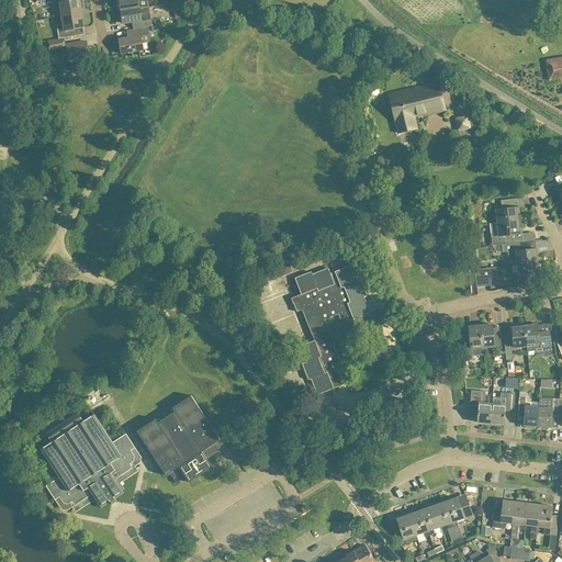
[(67,0),(51,0),(54,11),(55,20),(62,19),(80,15),(78,1),(68,3),(67,0)]
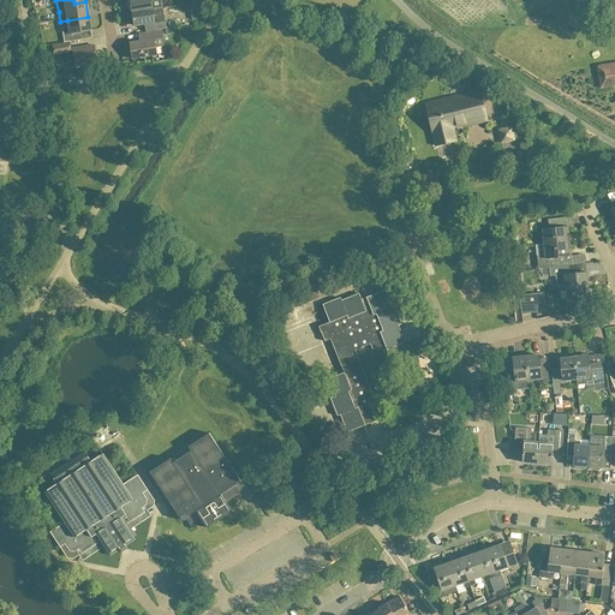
[(132,13),(132,15),(161,10),(160,0),(135,0),(130,1),(130,3),(127,5),(129,12),(132,13)]
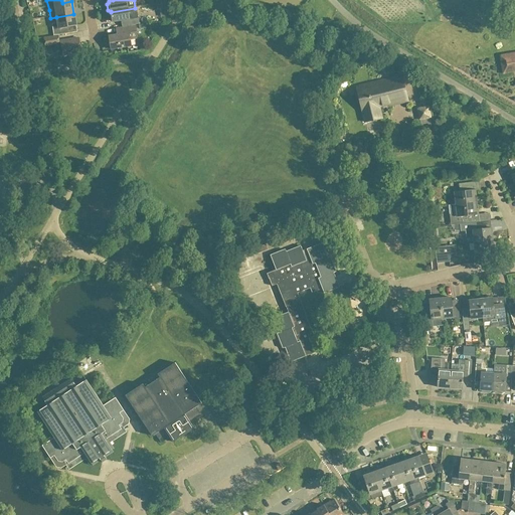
[(138,25),(135,8),(111,12),(113,23),(124,21),(125,27),(138,25)]
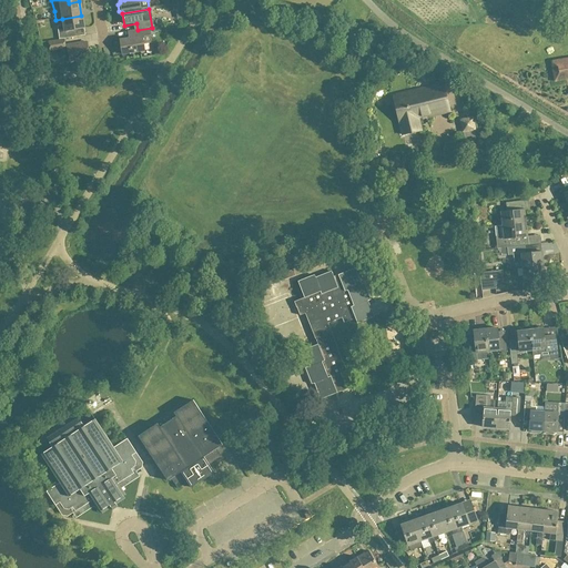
[(81,16),(62,19),(63,28),(57,29),(59,41),(74,39),(73,32),(83,30),(81,16)]
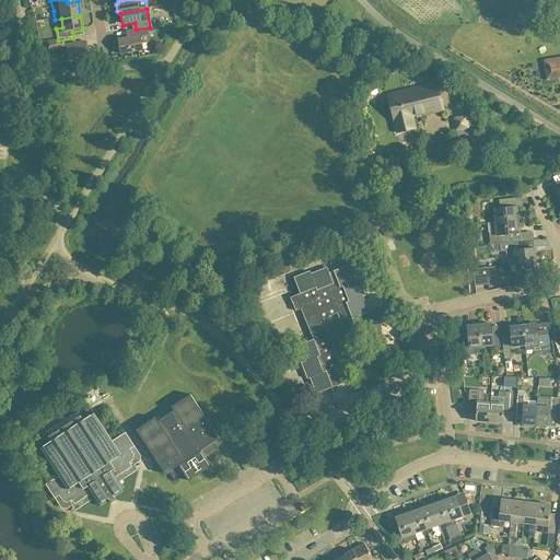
[(126,33),(127,39),(117,41),(119,55),(142,51),(141,45),(149,44),(147,30),(126,33)]
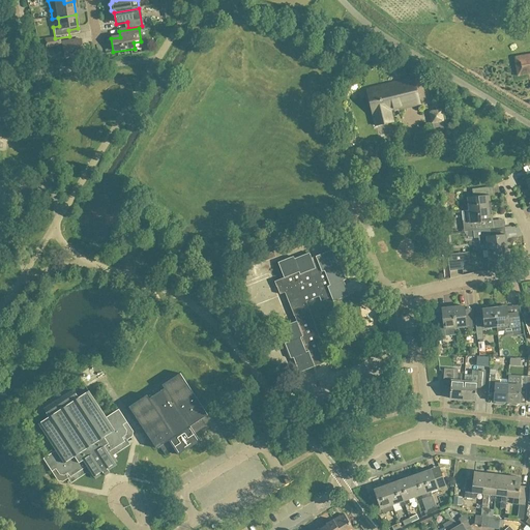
[(60,46),(59,38),(55,38),(45,40),(46,49),(60,46)]
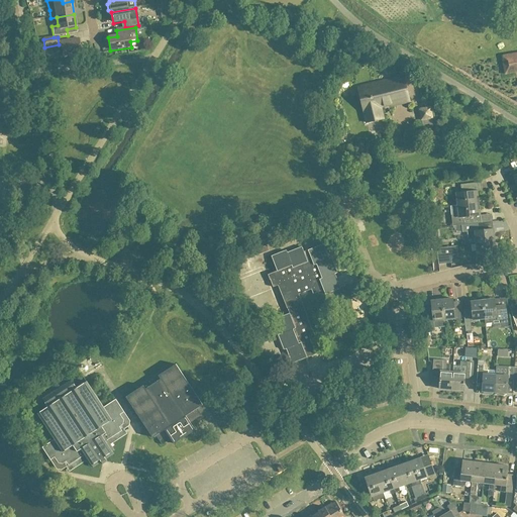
[(63,58),(81,55),(79,41),(61,44),(63,58)]
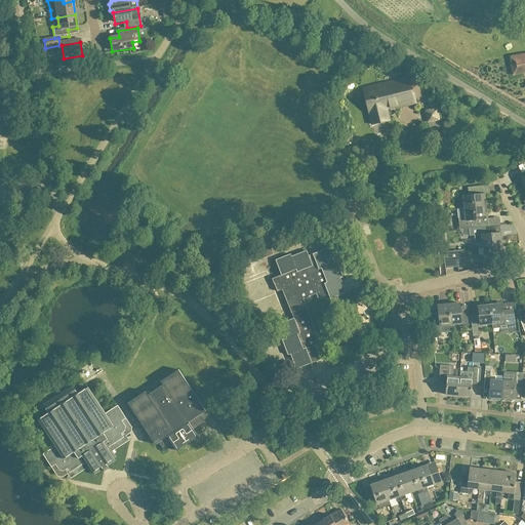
[(387,112),(416,105),(409,78),(363,90),(372,125),(389,121),(387,112)]
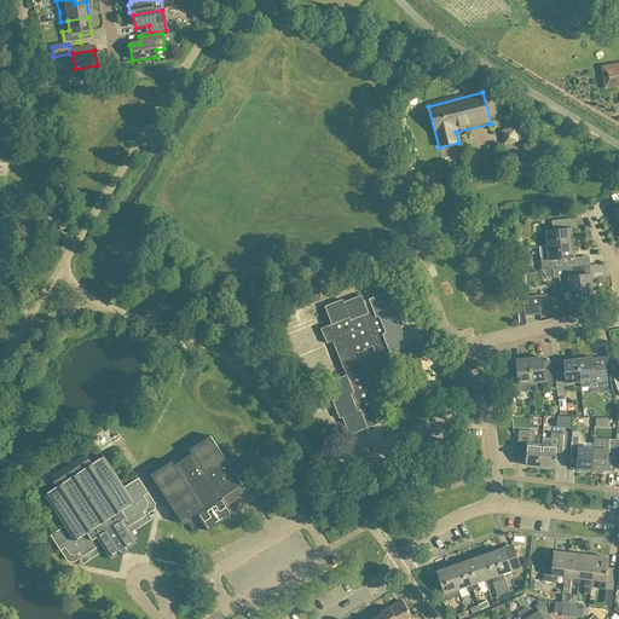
[(576,218),(551,221),(551,230),(544,231),(547,246),(573,243),(572,229),(577,227),(576,218)]
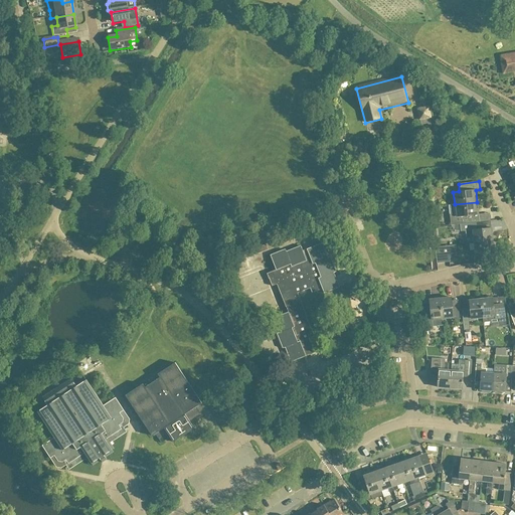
[(479,214),(477,202),(455,204),(449,205),(451,225),(460,224),(460,223),(475,221),(479,221),(479,214)]
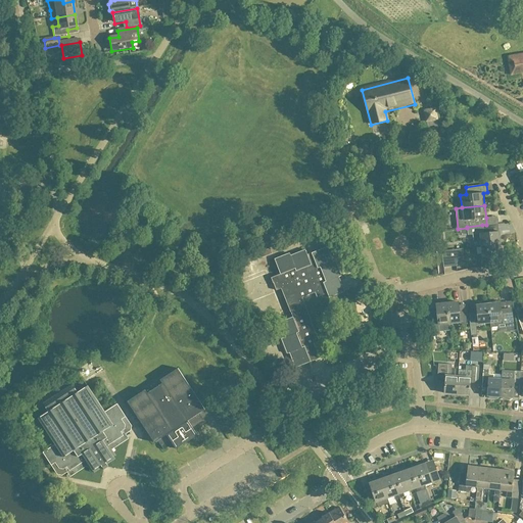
[(480,240),(481,247),(501,245),(498,230),(483,232),(482,225),(467,227),(467,228),(468,236),(472,235),(473,241),(480,240)]
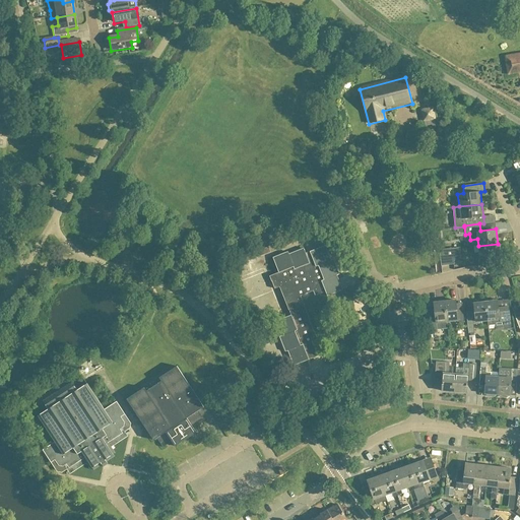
[(499,257),(498,244),(478,246),(480,259),(499,257)]
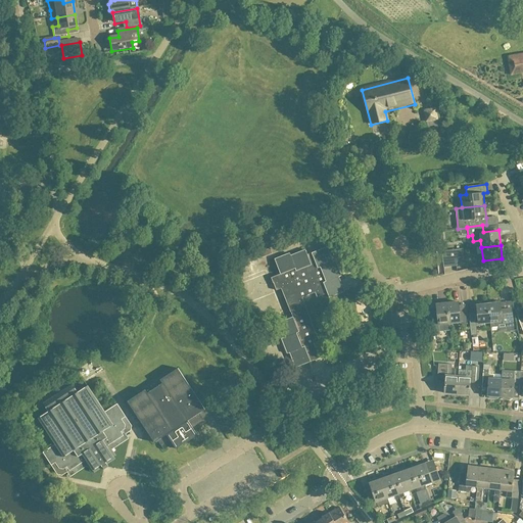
[(450,266),(448,251),(441,252),(443,267),(450,266)]
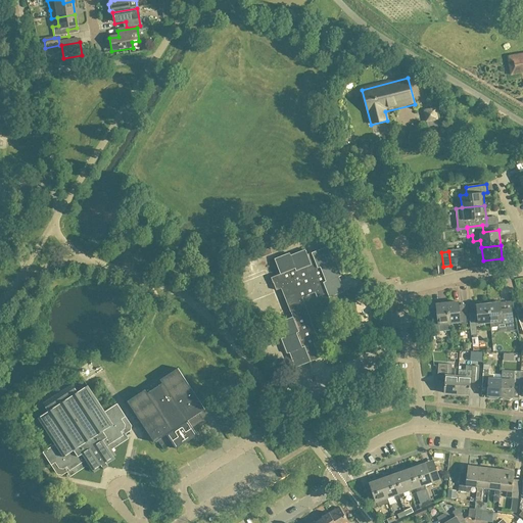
[(272,268),(255,273),(271,321),(258,326),(266,364),(286,355),(310,380),(336,364),(317,341),(292,265),(272,267),(272,268)]
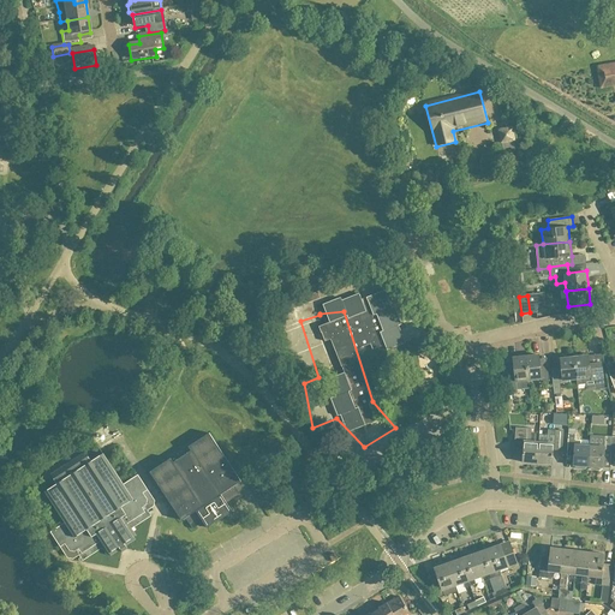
[(595,390),(604,389),(602,364),(589,365),(587,356),(586,357),(586,354),(575,356),(575,358),(574,358),(577,380),(578,386),(585,386),(585,382),(593,381),(595,390)]
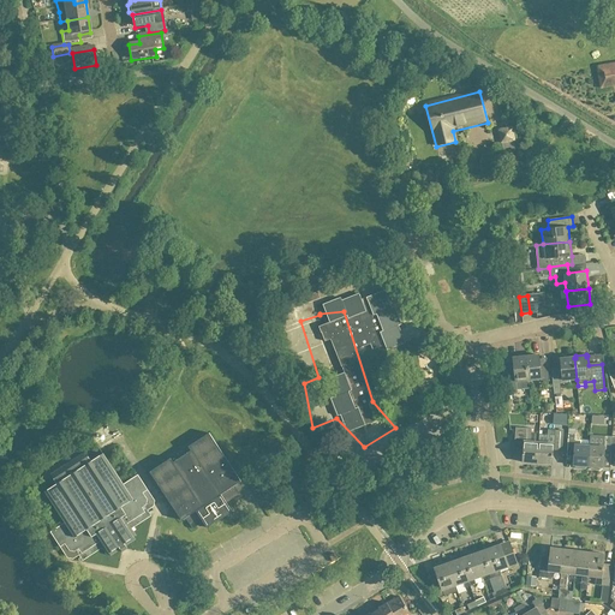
[(526,357),(529,381),(541,380),(542,383),(549,382),(548,375),(541,375),(538,356),(526,357)]
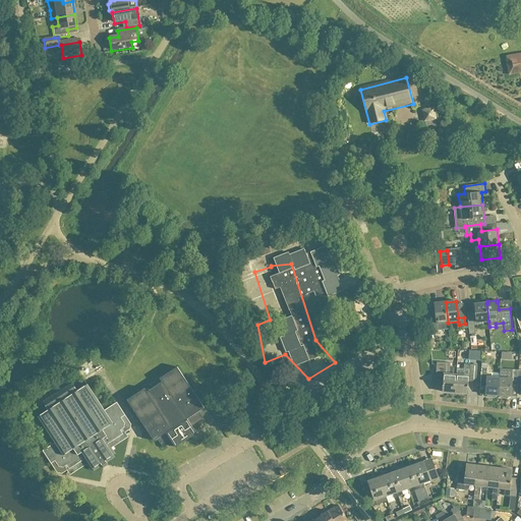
[(448,323),(446,302),(433,303),(436,317),(437,324),(448,323)]
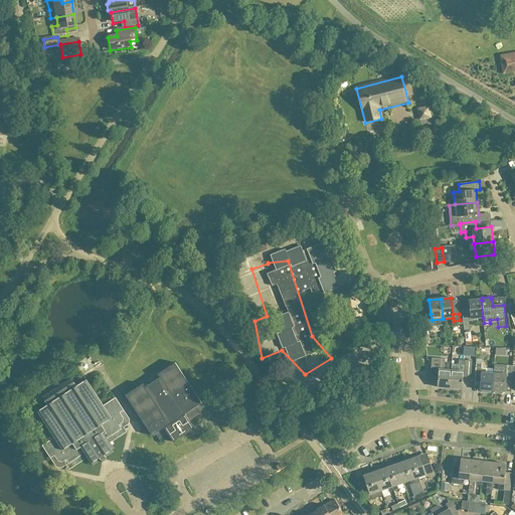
[(483,318),(481,300),(469,301),(470,309),(467,310),(468,315),(463,316),(464,331),(470,330),(469,322),(476,321),(476,319),(483,318)]
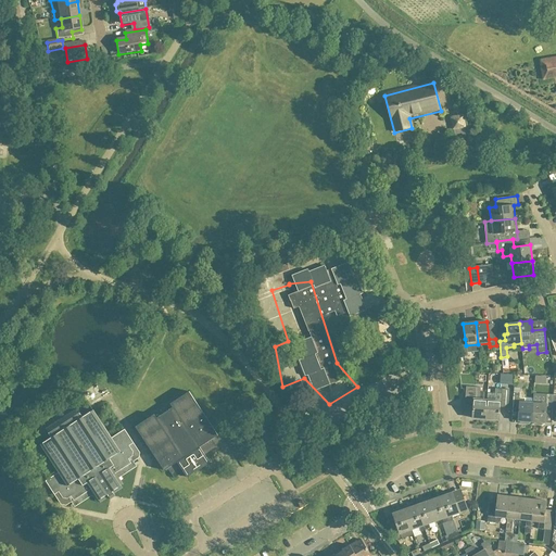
[(465,339),(455,340),(457,358),(467,356),(466,349),(466,345),(465,339)]
